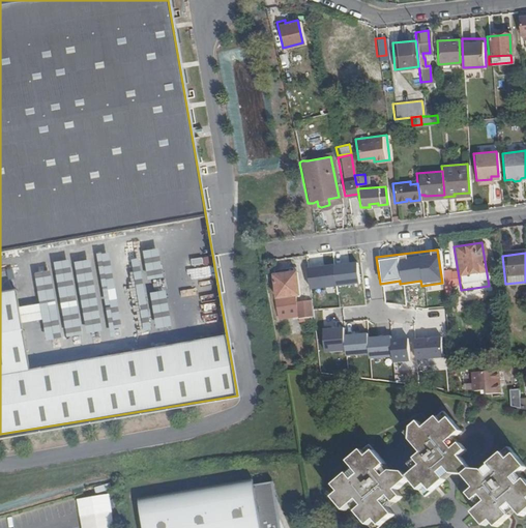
[(353,261),(331,263),(333,284),(356,282),(353,261)]
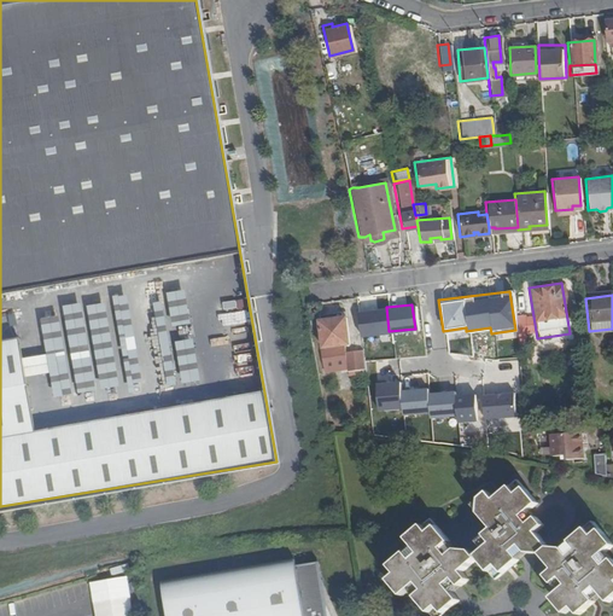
[(386,307),(356,311),(358,335),(389,331),(386,307)]
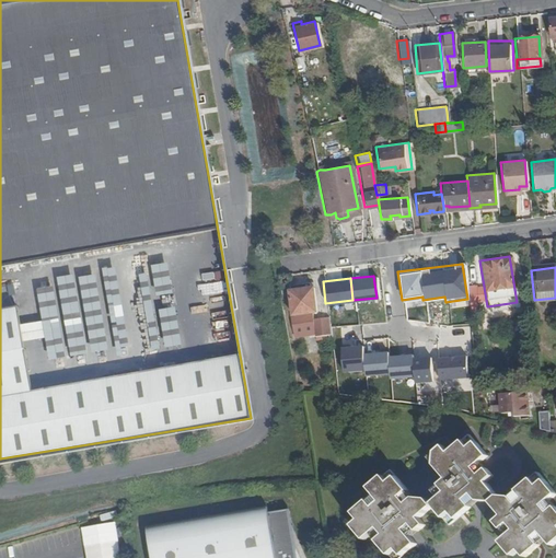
[(311,286),(286,289),(290,314),(314,311),(311,286)]
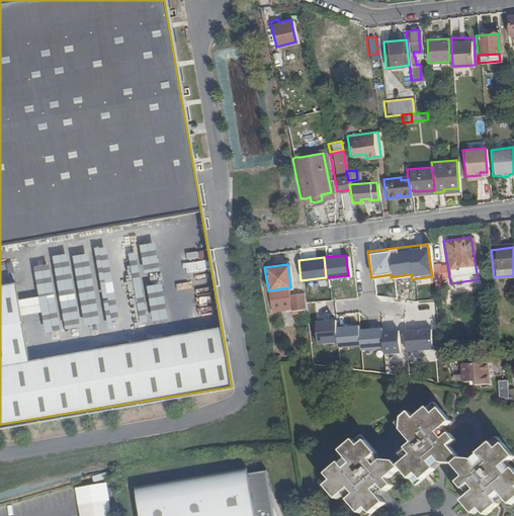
[(286,289),(265,292),(268,311),(289,308),(286,293),(286,289)]
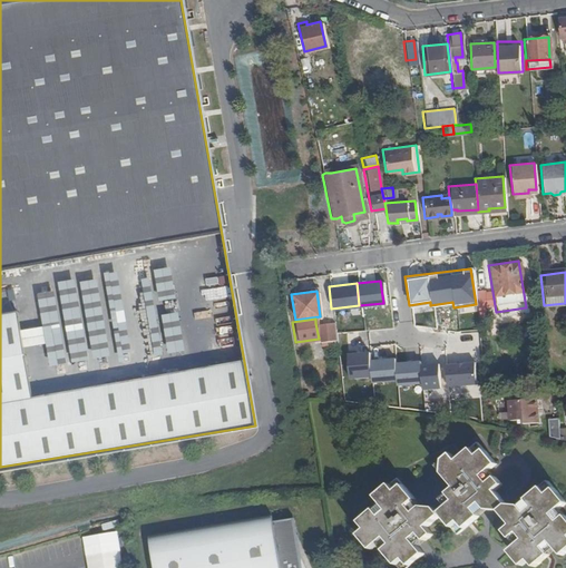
[(332,322),(315,323),(319,339),(318,341),(334,340),(333,332),(332,322)]
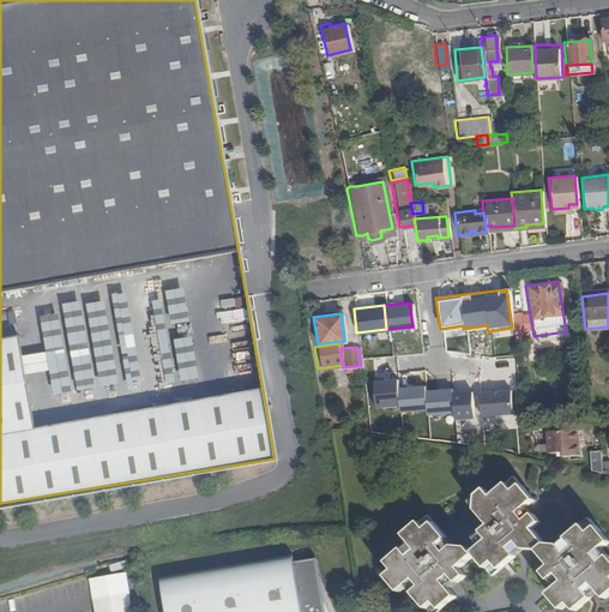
[(395,378),(368,379),(371,407),(396,405),(395,378)]
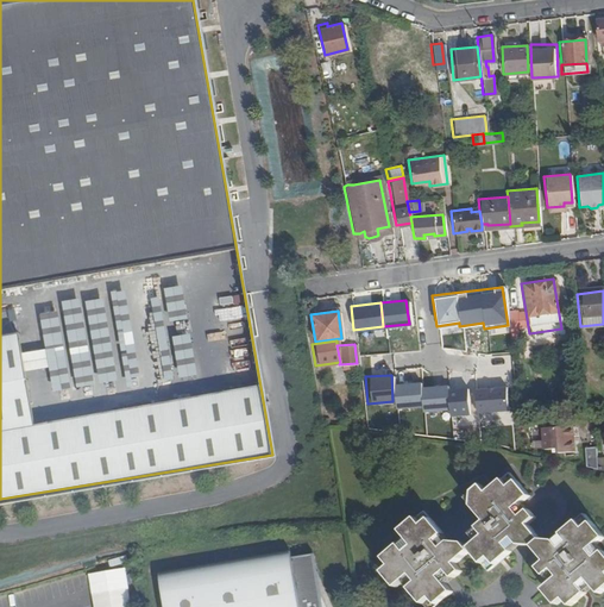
[(417,380),(392,382),(394,408),(419,407),(417,380)]
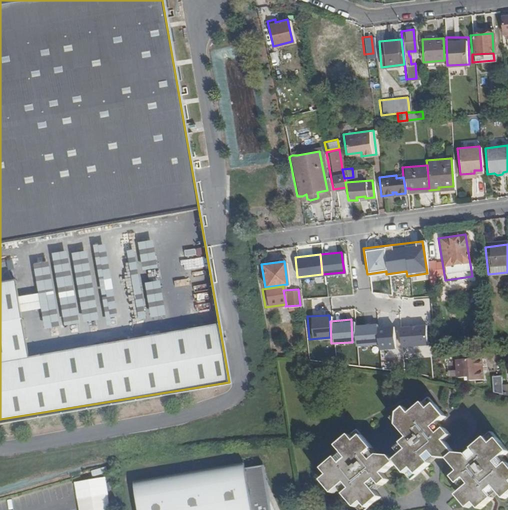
[(374,322),(352,324),(354,346),(375,344),(374,322)]
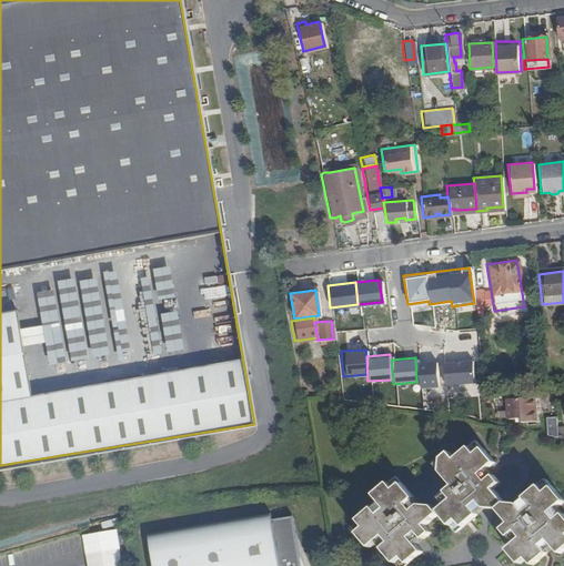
[(472,360),(441,361),(442,384),(474,382),(472,360)]
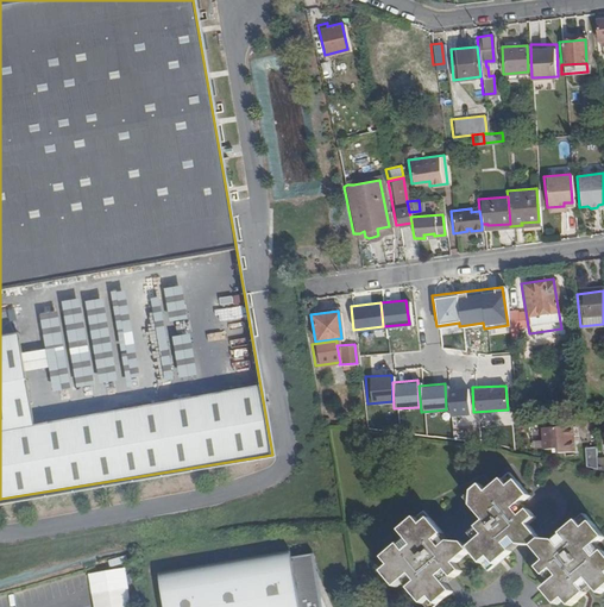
[(471,387),(446,389),(447,415),(472,413),(471,387)]
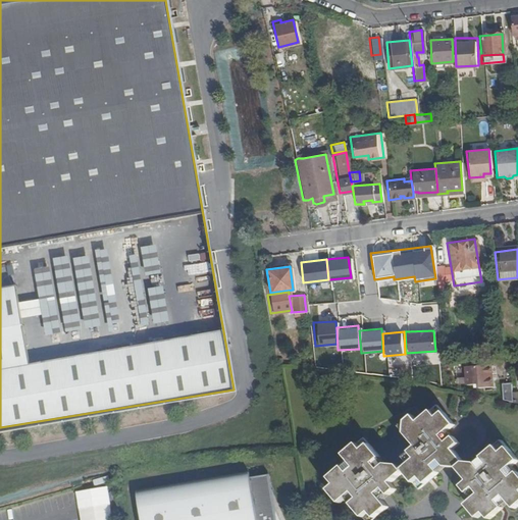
[(487,363),(463,365),(464,383),(475,382),(476,386),(489,385),(487,363)]
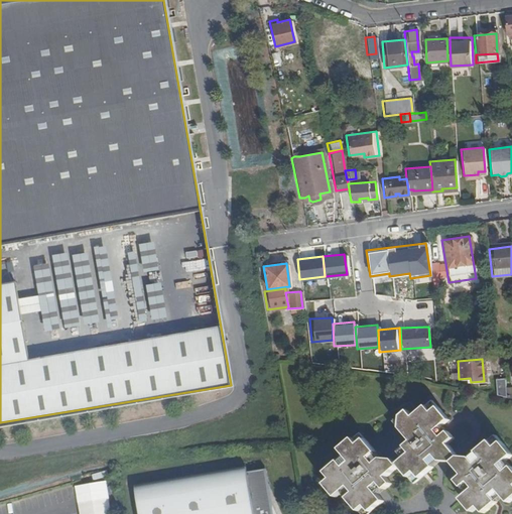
[(502,377),(493,378),(495,393),(504,396),(503,386),(502,377)]
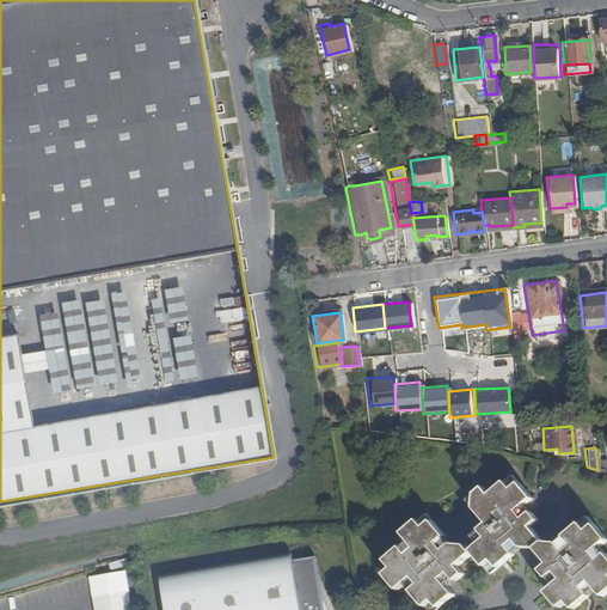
[(479,486),(465,499),(484,522),(476,528),(482,535),(474,541),(467,548),(463,542),(448,542),(441,548),(435,541),(442,535),(423,511),(399,531),(405,538),(412,546),(405,553),(398,544),(382,557),(388,566),(381,572),(394,587),(402,581),(410,575),(416,583),(408,589),(425,609),(430,609),(452,592),(445,585),(437,577),(446,571),(452,578),(460,572),(453,563),(468,550),(486,572),(510,551),(503,543),(510,537),(517,546),(532,547),(545,561),(537,568),(544,577),(545,577),(552,569),(558,577),(551,584),(543,590),(556,605),(563,599),(570,608),(586,593),(578,586),(586,579),(593,587),(599,595),(606,587),(606,556),(604,551),(595,559),(589,550),(596,544),(605,537),(584,514),(562,534),(568,542),(560,548),(553,541),(539,541),(527,525),(534,519),(527,511),(520,518),(513,510),(521,504),(528,496),(509,474),(486,493),(479,486)]
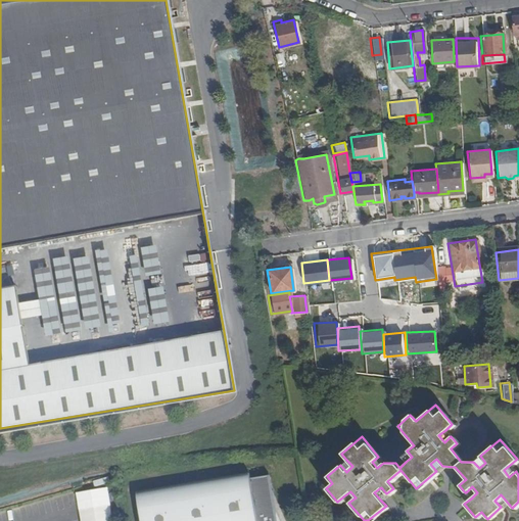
[(445,430),(438,435),(444,442),(451,436),(445,430)]
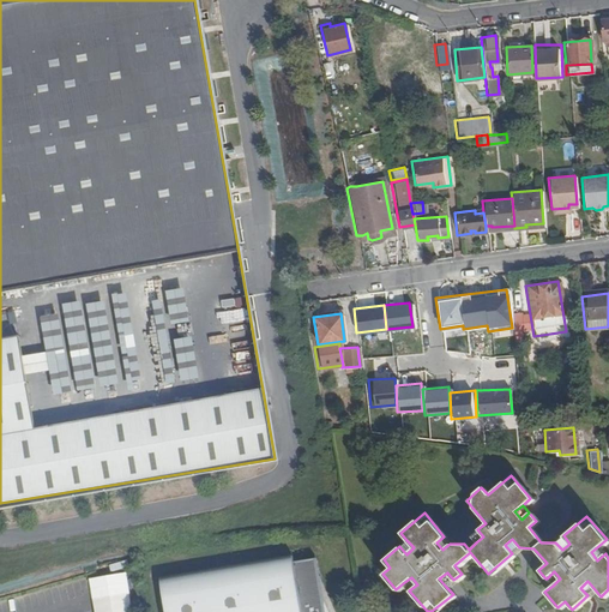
[(476,543),(483,537),(477,529),(470,535),(476,543)]
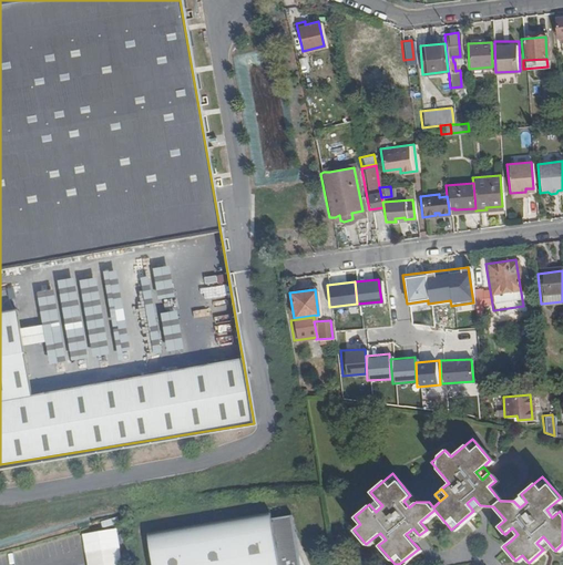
[(521,494),(513,501),(520,507),(526,502),(521,494)]
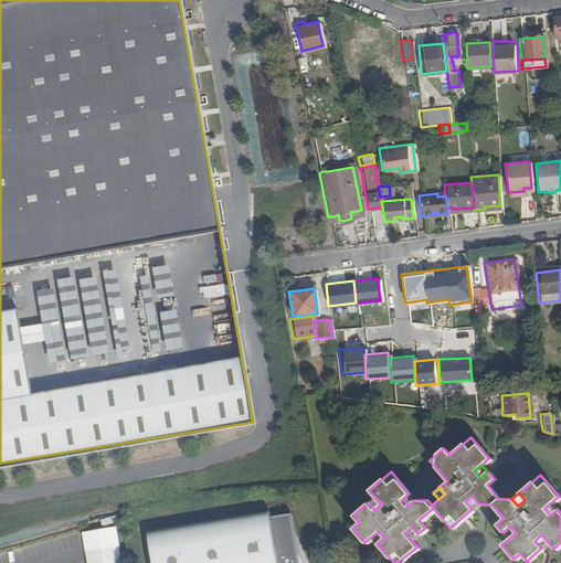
[(414,500),(409,494),(402,499),(408,506),(414,500)]
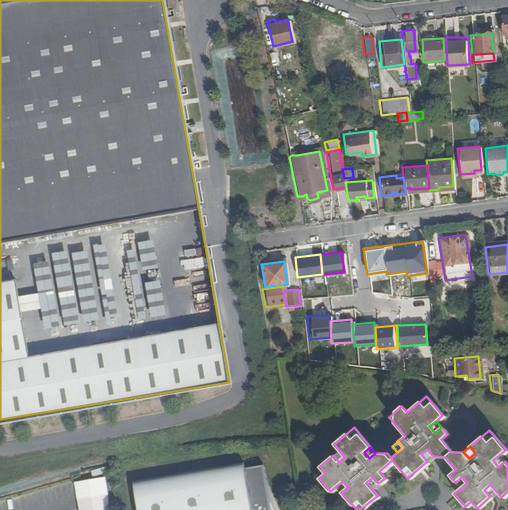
[(427,449),(421,454),(427,461),(433,456),(427,449)]
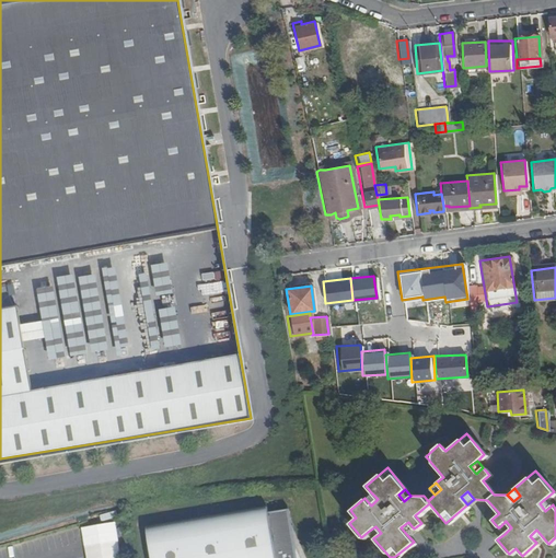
[(378,499),(371,492),(365,498),(371,506),(378,499)]
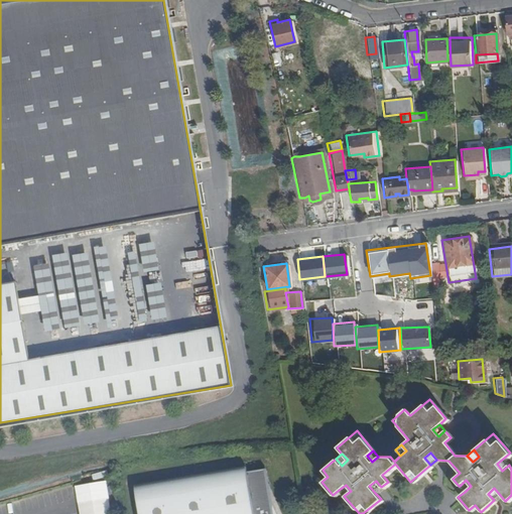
[(509,465),(503,459),(497,464),(502,471),(509,465)]
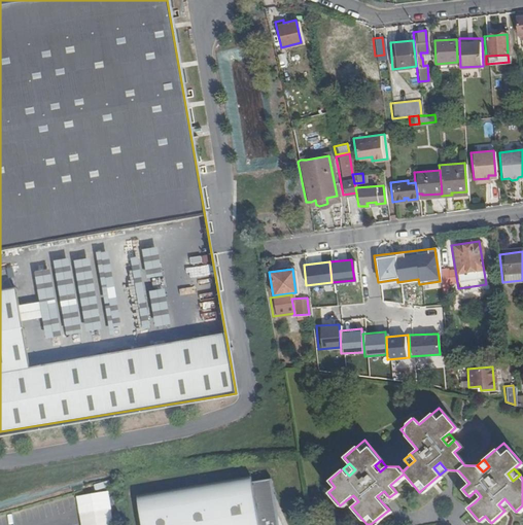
[(236,485),(136,502),(140,524),(278,524),(263,491),(268,488),(267,478),(236,483),(236,485)]
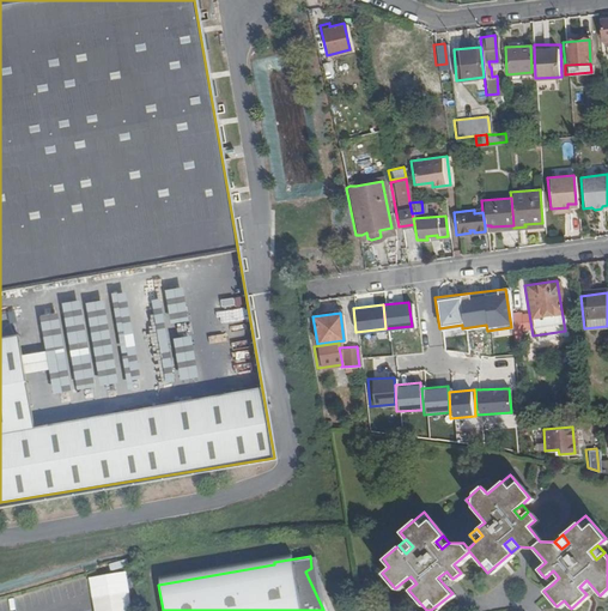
[(553,570),(546,578),(552,585),(559,578),(553,570)]
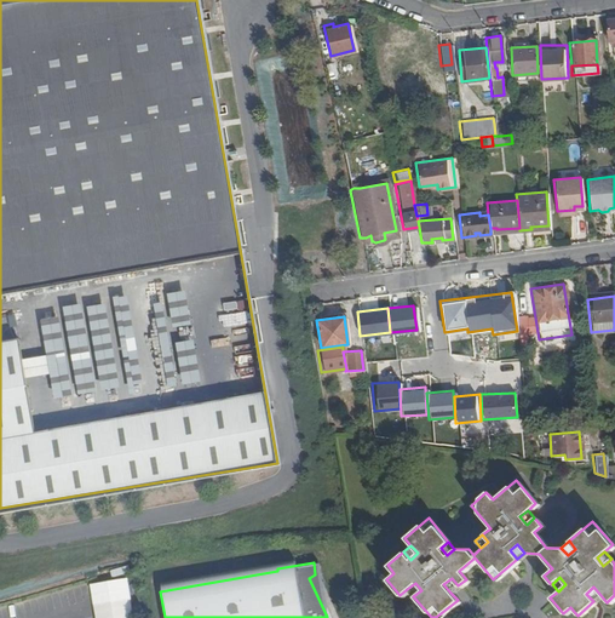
[(452,578),(443,584),(450,593),(458,585),(452,578)]
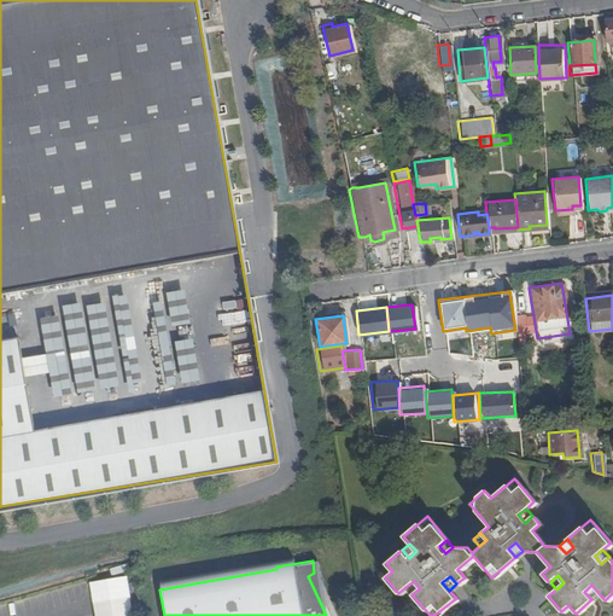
[(414,581),(406,587),(412,594),(420,588),(414,581)]
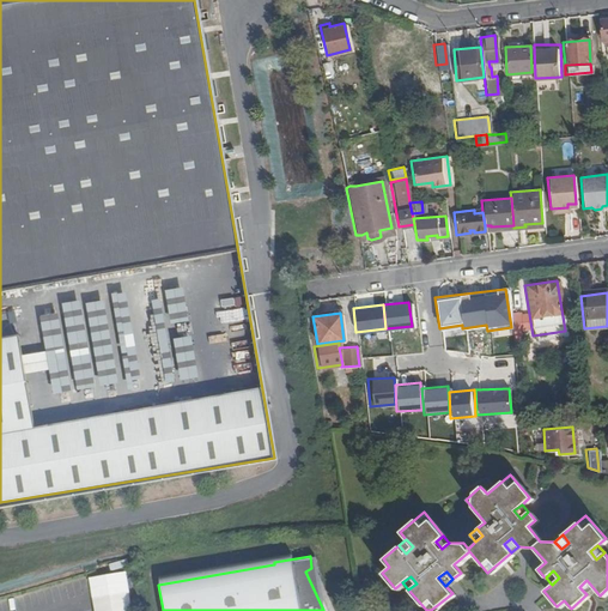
[(594,588),(587,580),(579,587),(587,594),(594,588)]
